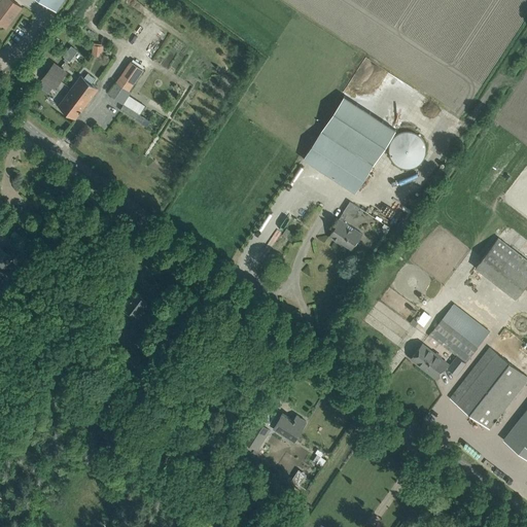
[(0,0),(0,19),(8,25),(22,7),(12,0),(0,0)]
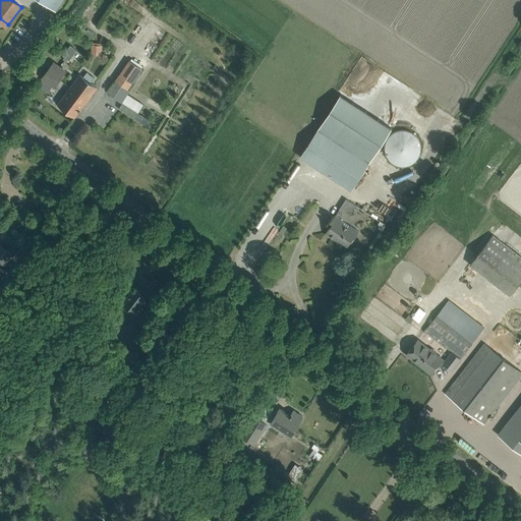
[(41,0),(56,9),(62,0),(41,0)]
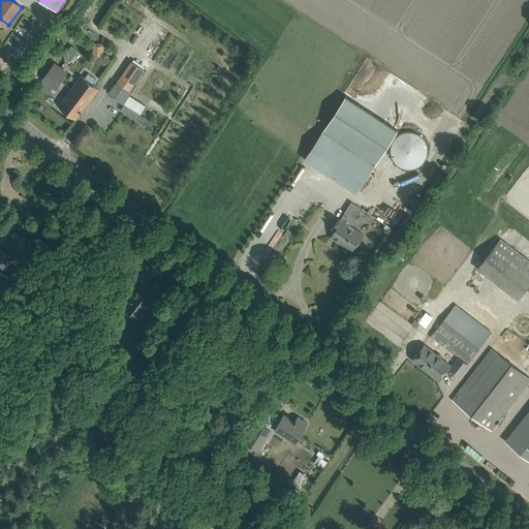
[(94,47),(93,57),(103,58),(103,48),(94,47)]
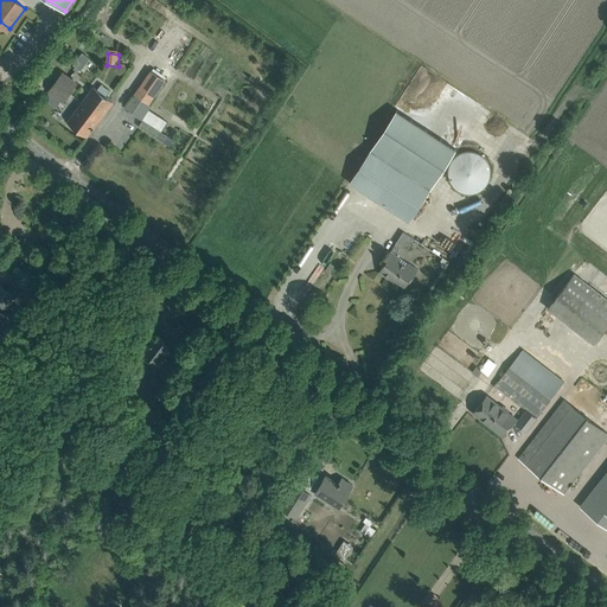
[(142,120),(152,106),(148,103),(164,78),(149,69),(134,94),(125,108),(133,113),(132,114),(142,120)]
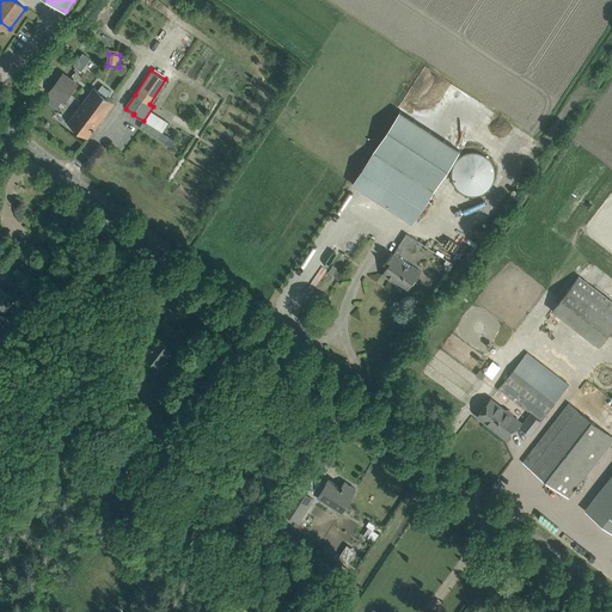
[(71,92),(77,84),(63,73),(49,92),(63,103),(68,96),(72,98),(74,95),(71,92)]
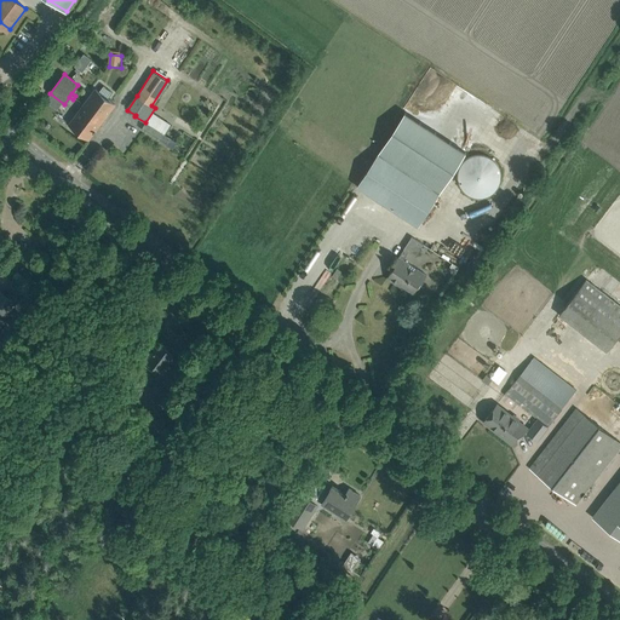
[(89,138),(115,104),(96,90),(69,124),(89,138)]
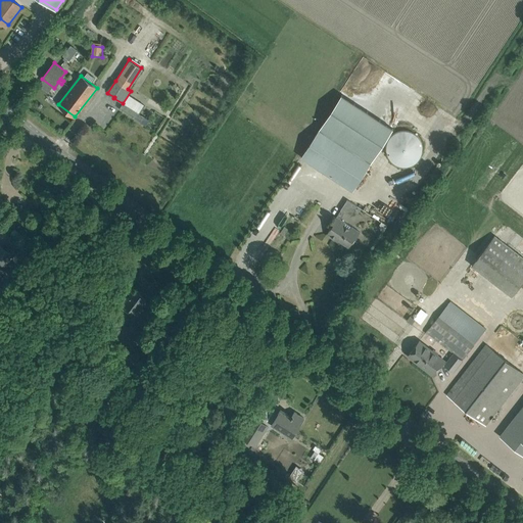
[(306,148),(300,157),(352,191),(359,182),(371,163),(393,129),(341,95),(319,129),(306,148)]
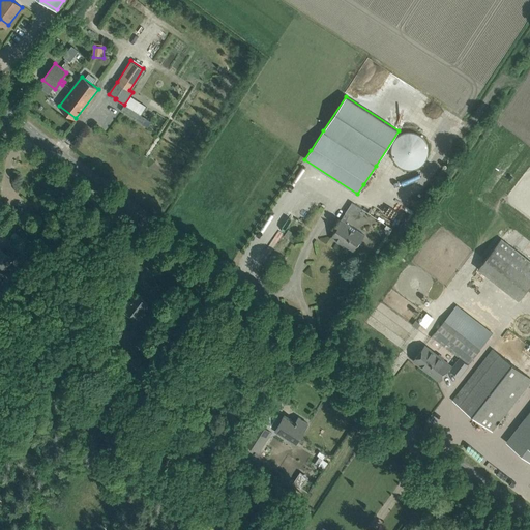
[(124,105),(120,111),(142,124),(146,118),(141,115),(124,105)]
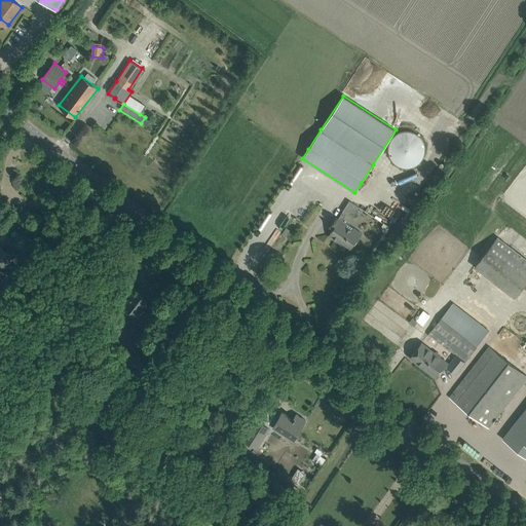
[(395,132),(393,164),(422,165),(422,133),(395,132)]
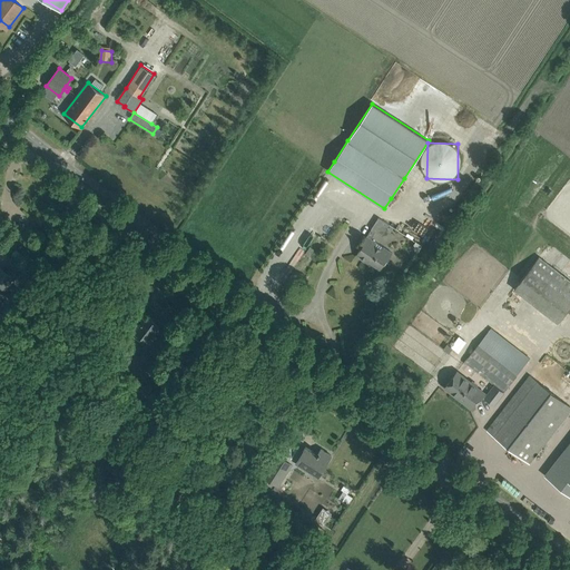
[(382,236),(390,225),(379,217),(371,228),(382,236)]
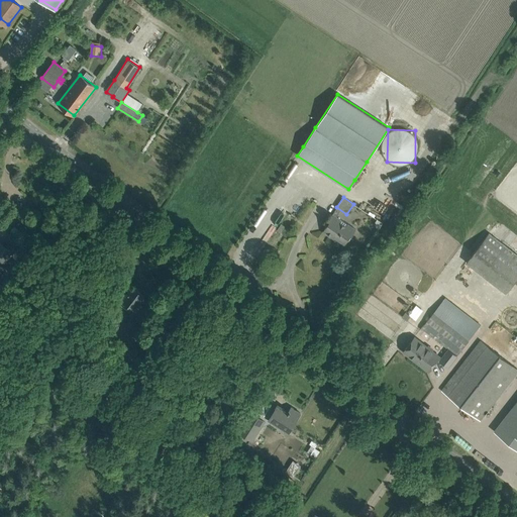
[(355,229),(332,214),(326,223),(327,225),(324,230),(333,235),(333,237),(335,239),(333,243),(337,238),(344,243),(347,238),(350,238),(355,229)]
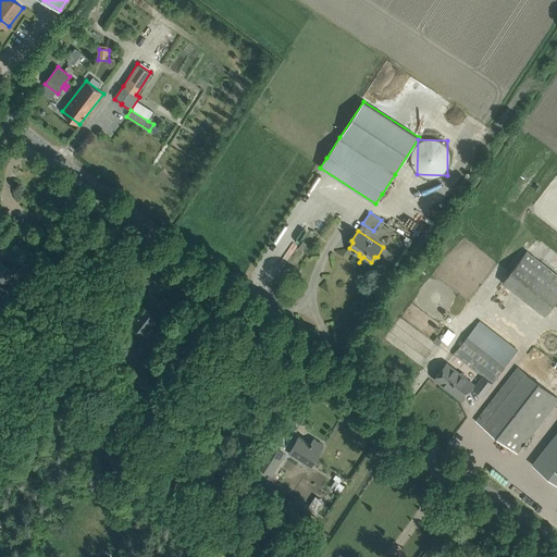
[(510,236),(486,268),(504,281),(528,250),(510,236)]
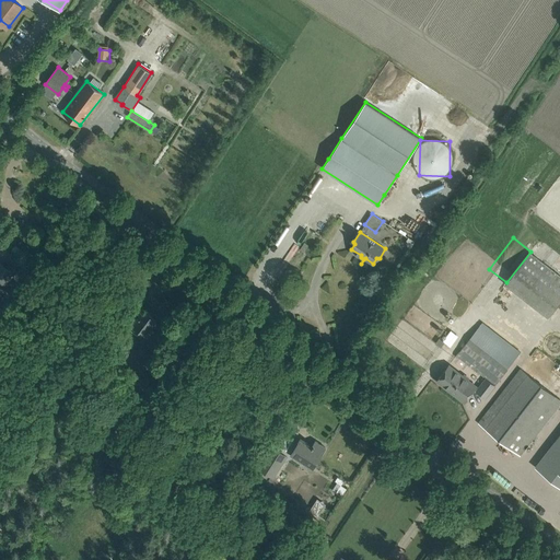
[(0,295),(15,272),(0,263),(0,295)]
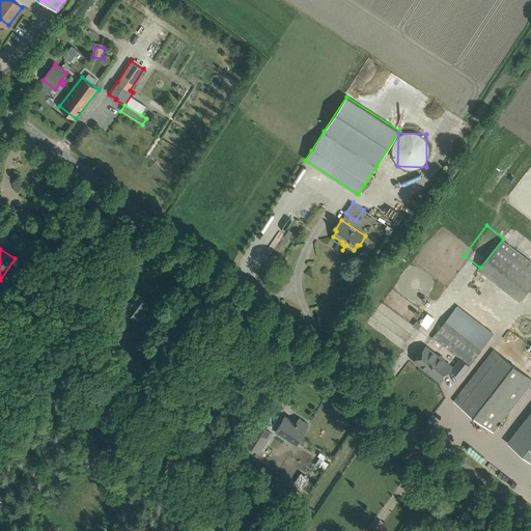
[(530,286),(521,300),(530,306),(530,305),(530,286)]
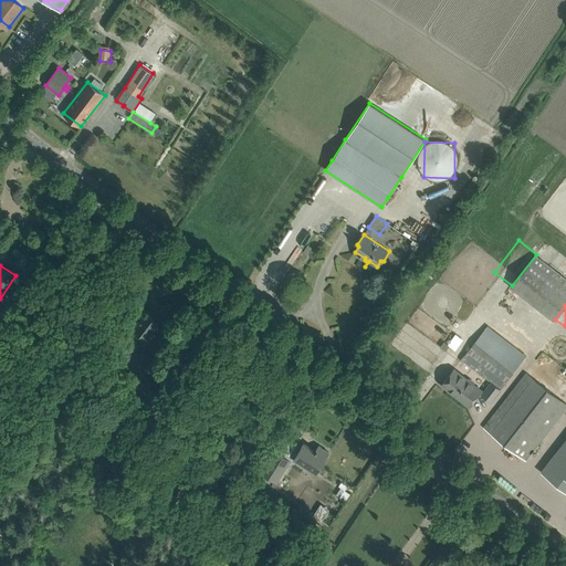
[(506,381),(526,356),(488,325),(460,360),(461,362),(462,360),(491,383),(481,395),(491,402),(506,381)]
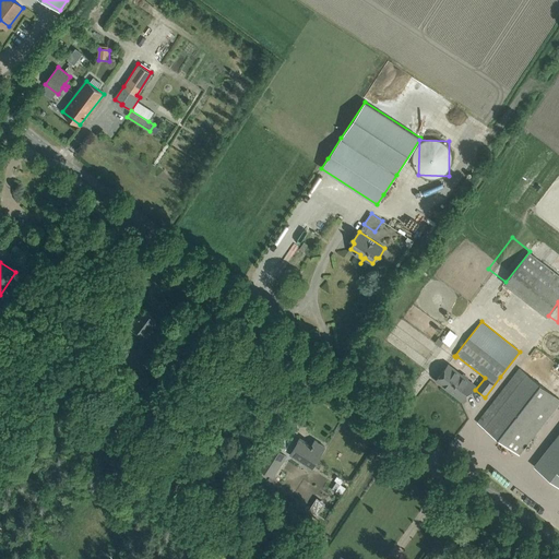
[(438,339),(435,344),(440,347),(443,342),(438,339)]
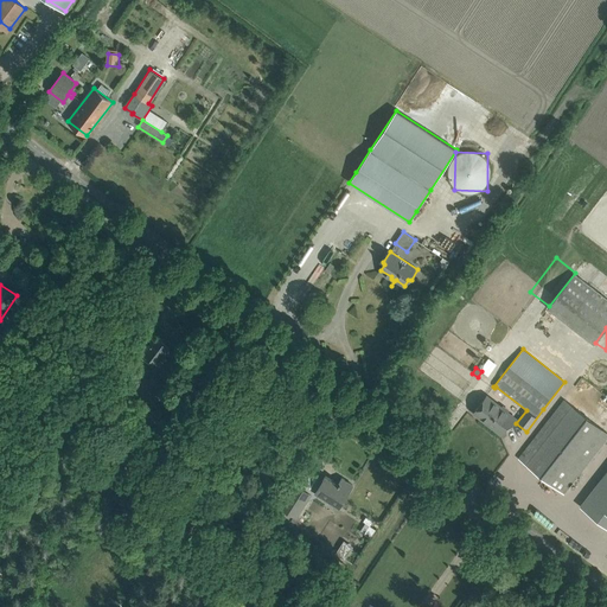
[(517,419),(486,396),(473,413),(503,435),(517,419)]
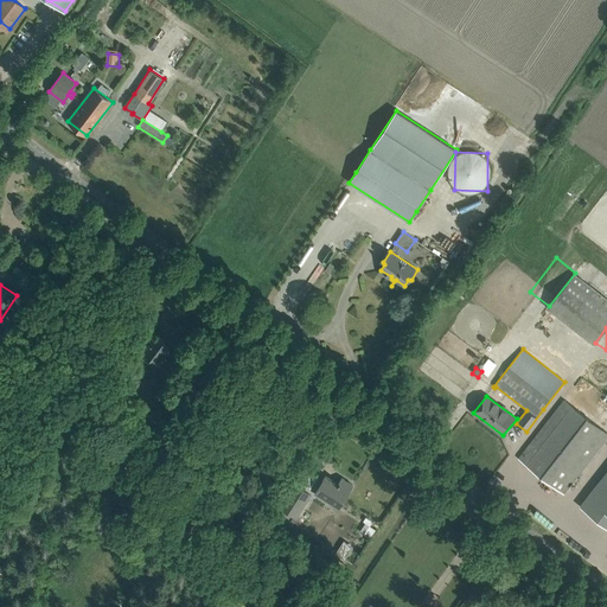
[(570,484),(606,436),(606,433),(563,400),(526,449),(518,459),(563,493),(570,484)]
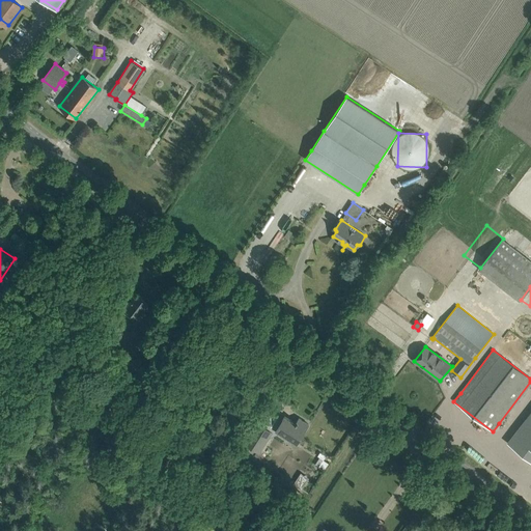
[(61,390),(59,394),(76,401),(78,397),(61,390)]
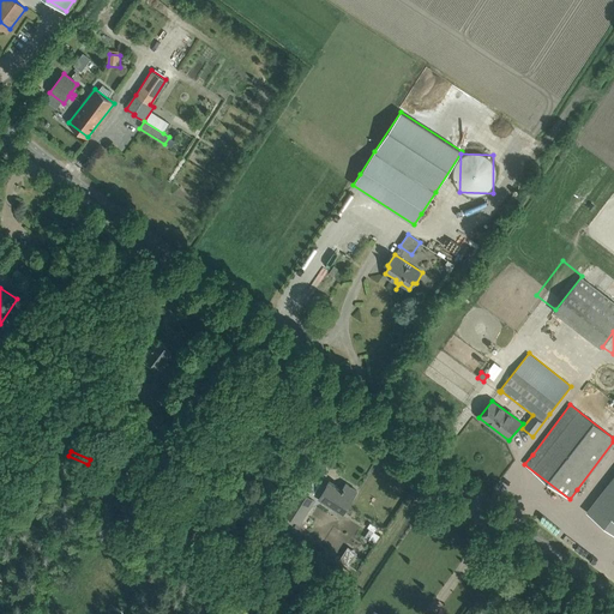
[(305,477),(312,482),(317,474),(309,469),(305,477)]
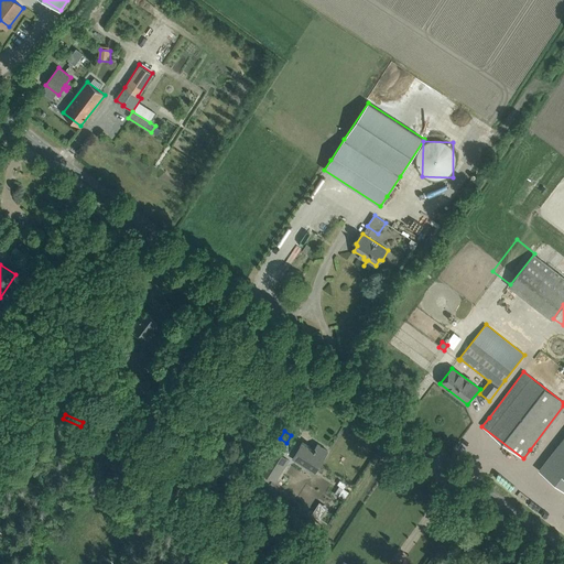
[(293,456),(305,465),(315,470),(328,451),(317,444),(315,447),(314,449),(302,442),(293,456)]
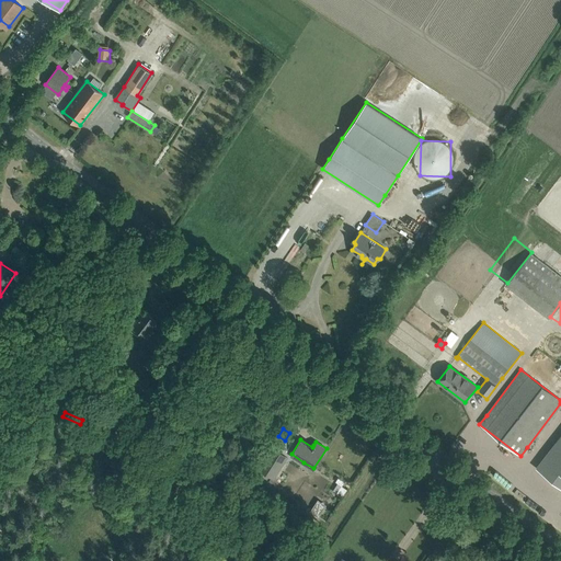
[(560,439),(538,469),(560,487),(560,439)]
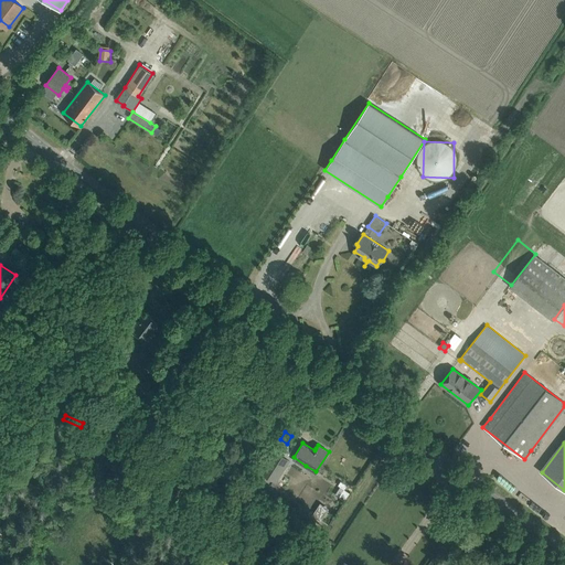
[(289,459),(274,449),(260,470),(276,481),(289,459)]
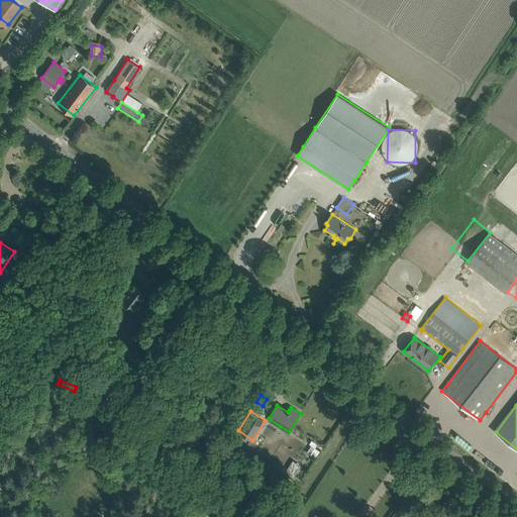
[(273,460),(269,467),(276,472),(280,466),(273,460)]
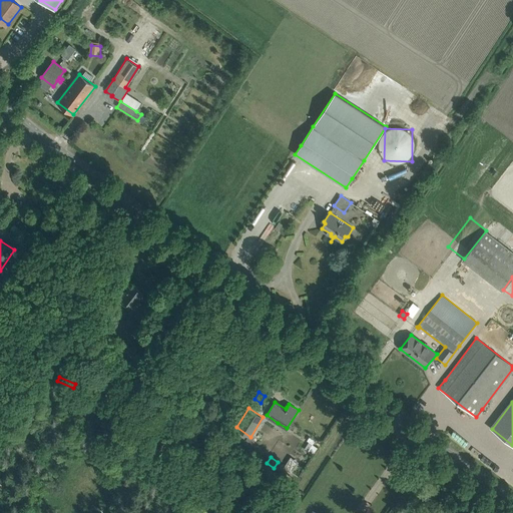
[(455,512),(459,508),(449,500),(442,508),(448,512),(455,512)]
